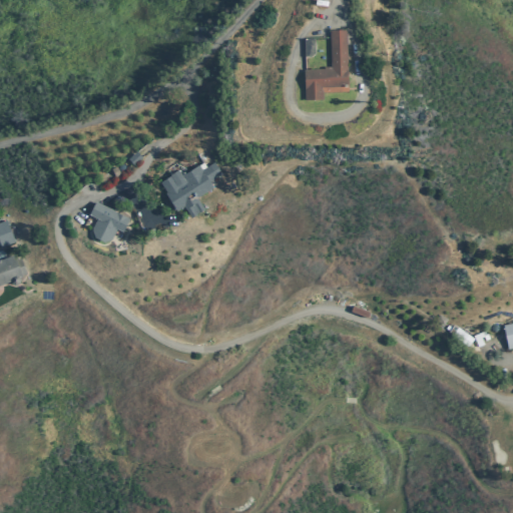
[(305,101),(305,70),(330,70),(329,32),(346,31),(348,93),(323,94),(323,101),(305,101)]
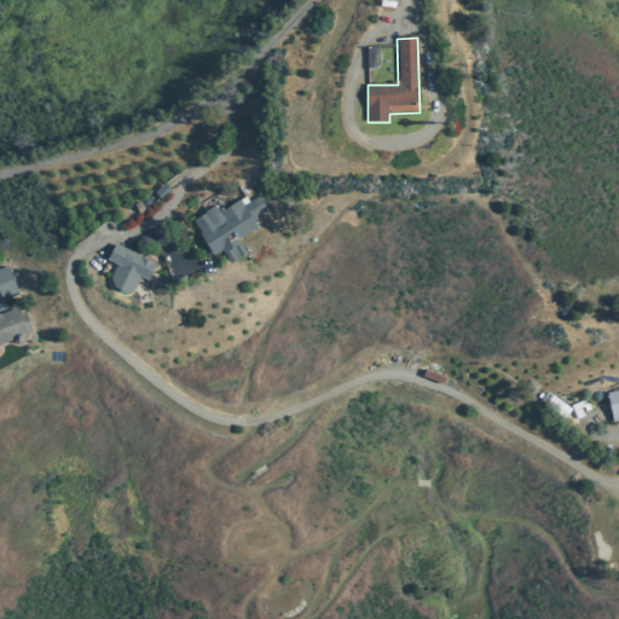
[(230,265),(220,250),(209,256),(189,221),(203,213),(198,204),(212,197),(219,208),(207,215),(209,220),(241,201),(244,207),(253,202),(261,215),(253,221),(256,227),(236,239),(246,255),(230,265)]
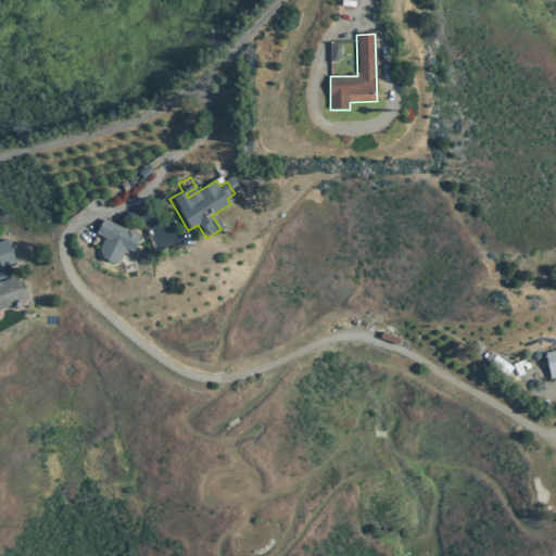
[(115,266),(99,258),(108,241),(93,235),(101,218),(140,237),(131,253),(124,250),(115,266)]
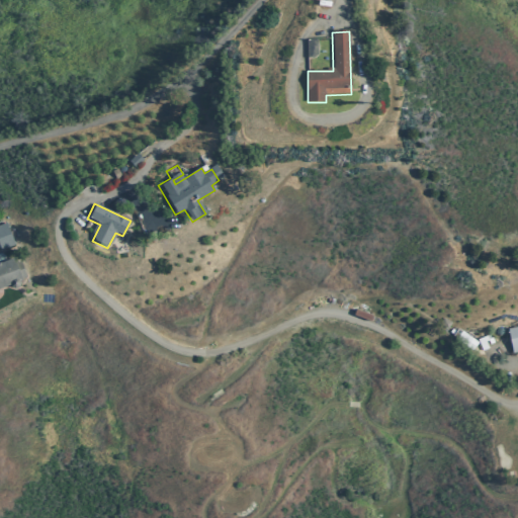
[(1,251),(0,248),(0,225),(6,223),(15,245),(1,251)]
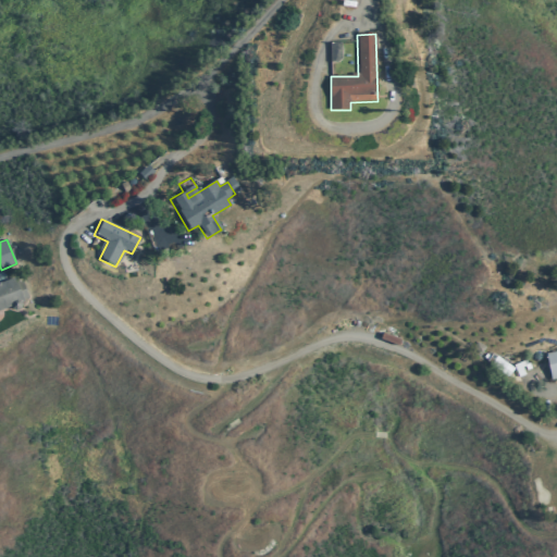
[(0,283),(19,276),(27,300),(0,310),(0,283)]
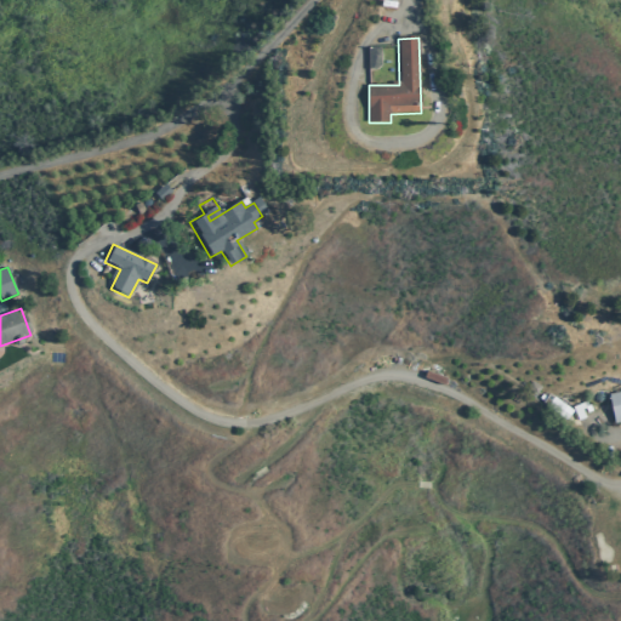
[(620,391),(609,393),(615,422),(620,421),(620,391)]
